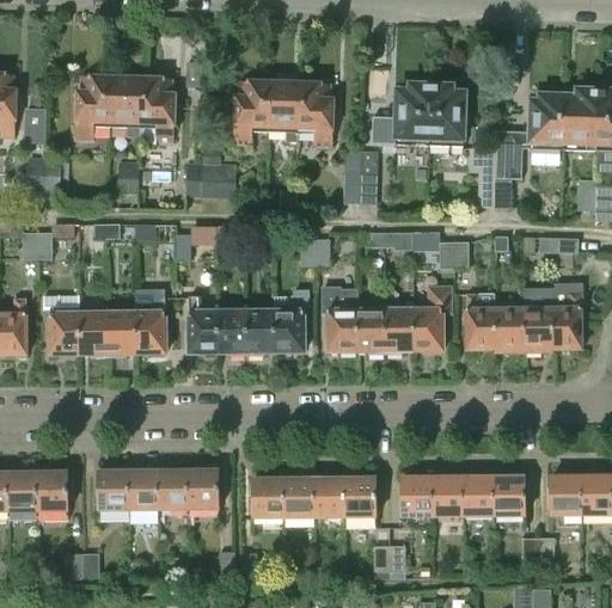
[(185,60),(184,86),(201,87),(201,61),(185,60)]
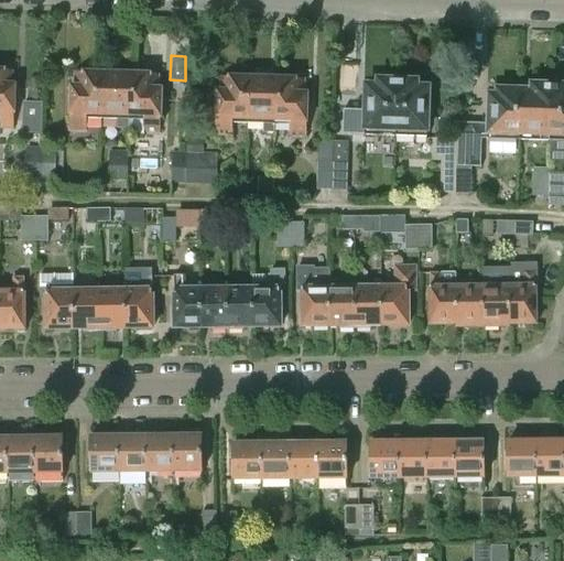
[(0,126),(13,127),(14,83),(10,83),(10,69),(0,68),(0,126)]
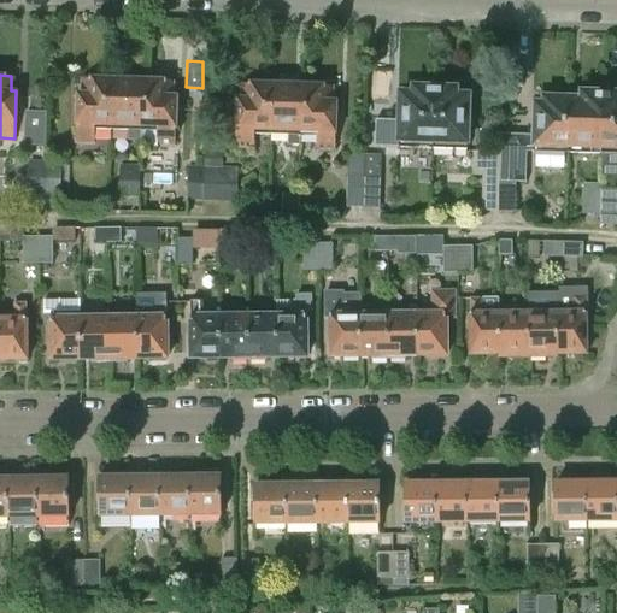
[(111,128),(128,128),(128,139),(141,140),(141,128),(142,101),(145,101),(145,81),(133,80),(130,76),(118,75),(115,78),(111,78),(110,100),(112,100),(111,128)]
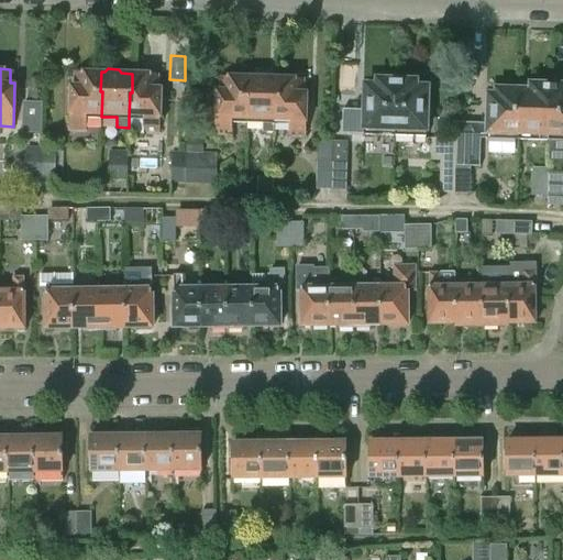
[(87,116),(101,117),(102,91),(100,91),(101,72),(77,72),(77,85),(73,85),(72,129),(87,129),(87,116)]
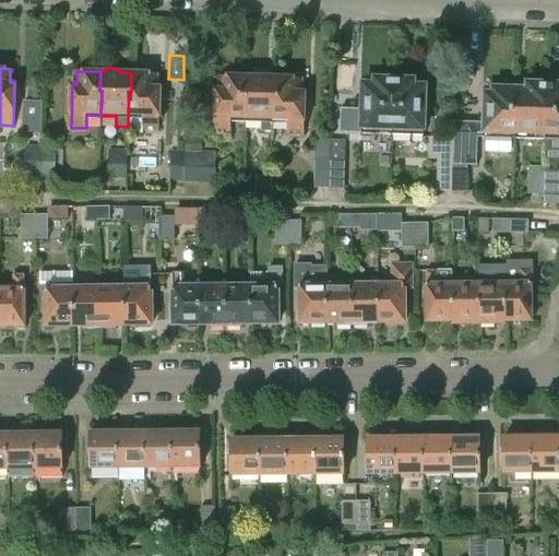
[(277,77),(265,77),(263,73),(251,72),(249,75),(245,75),(244,96),(247,96),(246,120),(273,120),(274,97),(277,97),(277,77)]
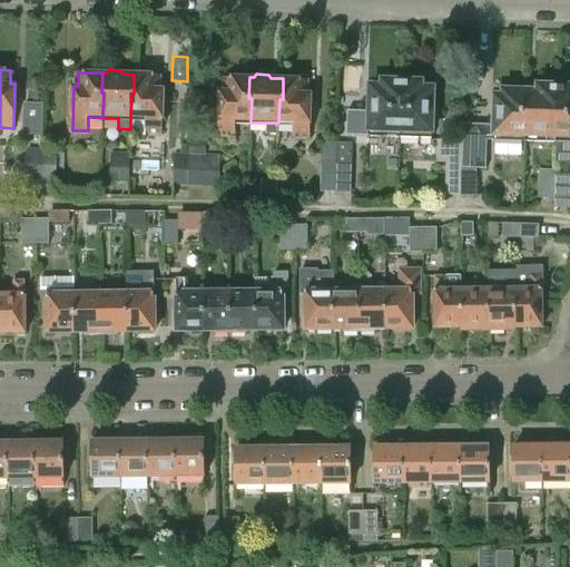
[(158,75),(134,75),(134,94),(131,94),(130,118),(146,119),(146,133),(160,133),(163,89),(158,89),(158,75)]
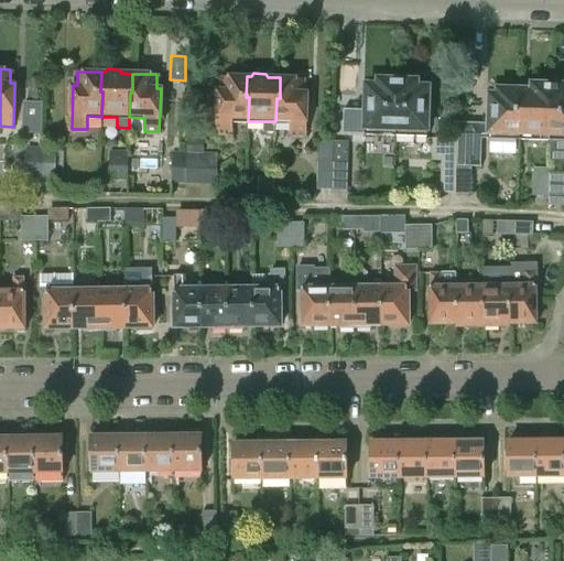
[(232,120),(248,121),(249,97),(246,97),(247,76),(224,76),(223,89),(218,89),(217,133),(232,133),(232,120)]
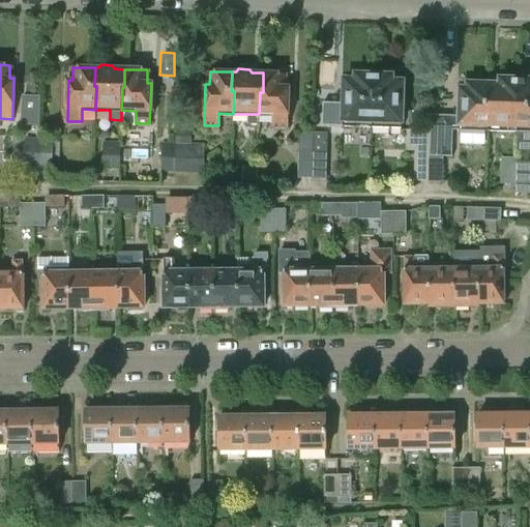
[(285,74),(263,72),(263,92),(260,92),(259,114),(273,115),(272,127),(287,127),(288,87),(284,87),(285,74)]
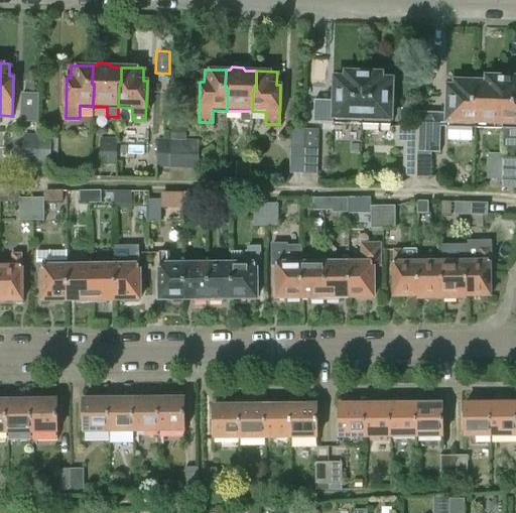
[(335,122),(362,122),(364,72),(347,72),(346,77),(336,77),(335,122)]
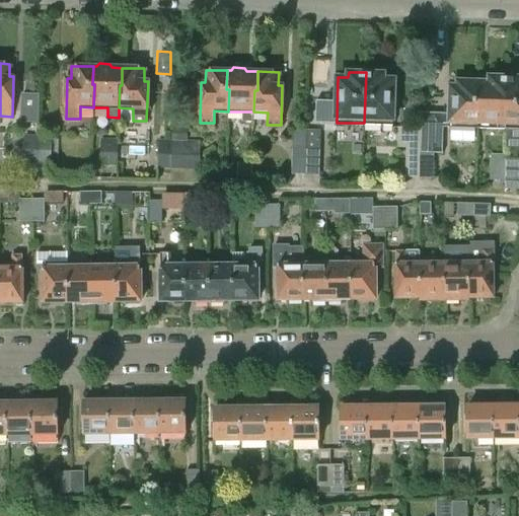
[(384,73),(366,72),(364,123),(393,124),(394,78),(384,78),(384,73)]
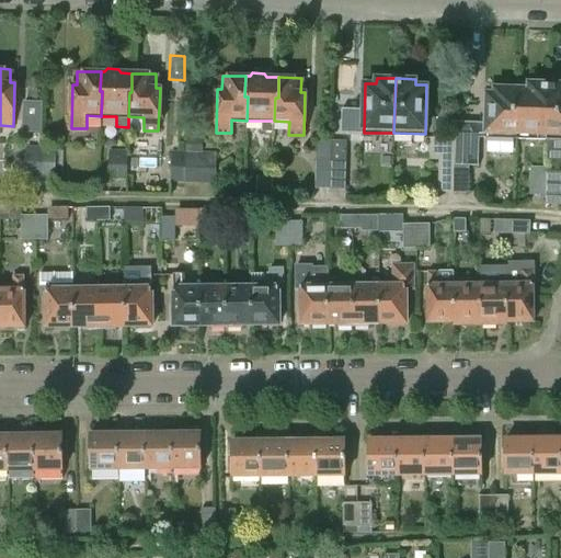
[(518,88),(517,88),(516,137),(546,138),(548,82),(518,82),(518,88)]
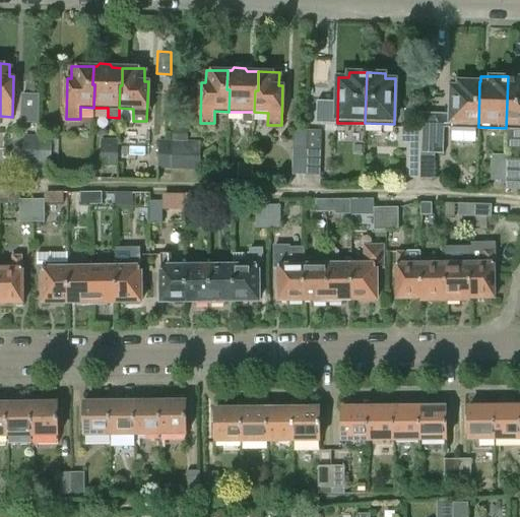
[(519,76),(508,76),(506,128),(519,128),(519,76)]
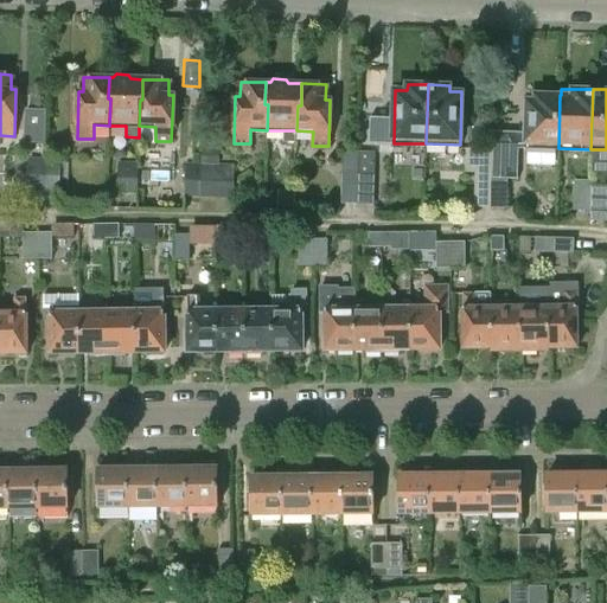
[(526,147),(558,148),(560,95),(536,95),(536,101),(528,100),(526,147)]
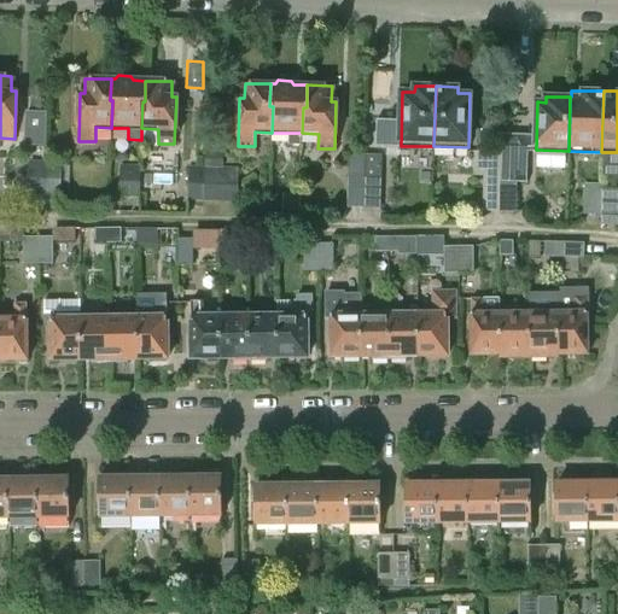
[(47,112),(27,111),(25,134),(46,135),(47,112)]
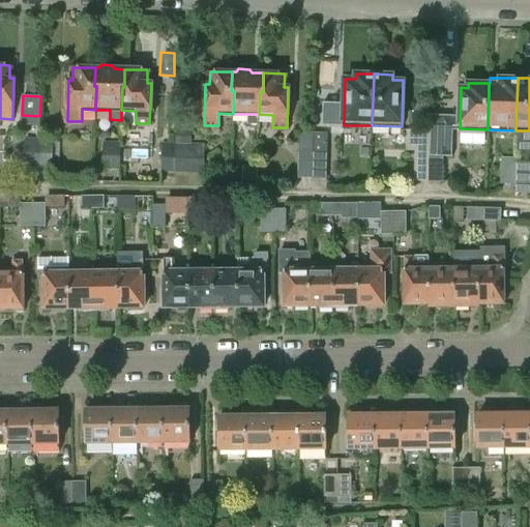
[(176,128),(176,141),(190,142),(190,129),(176,128)]
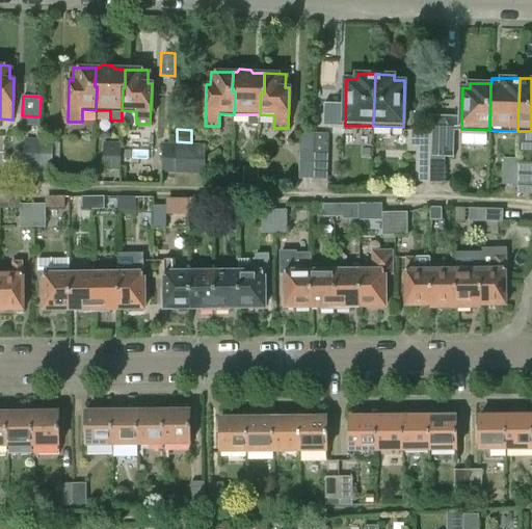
[(315,152),(315,139),(314,139),(314,130),(301,129),(300,176),(314,176),(315,152)]
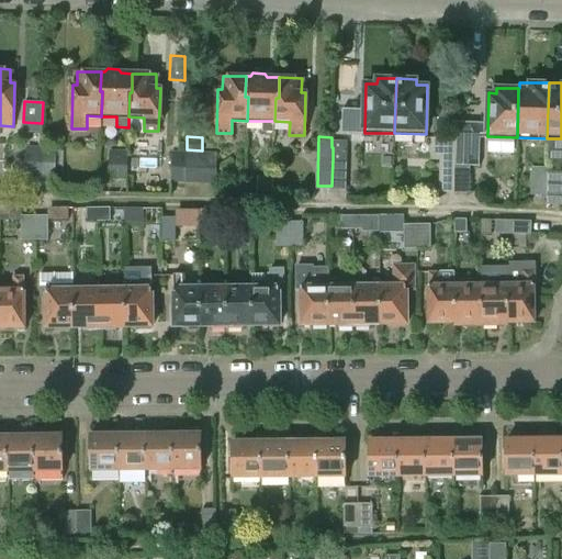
[(454,190),(457,137),(431,137),(430,157),(441,157),(440,190),(454,190)]
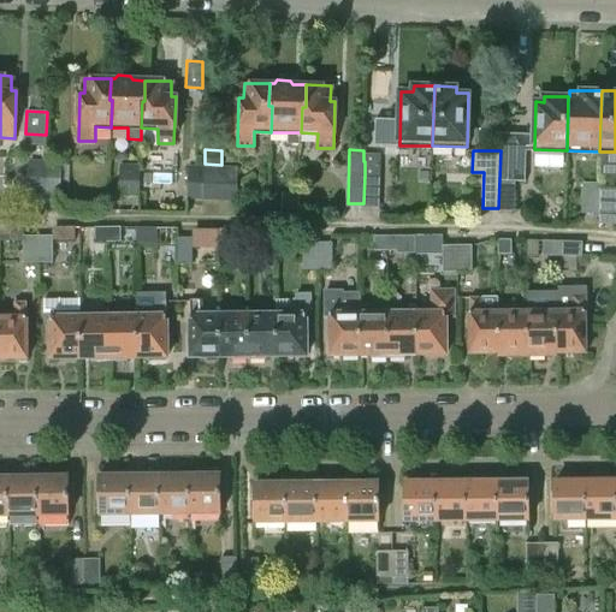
[(501,150),(498,208),(514,208),(514,182),(520,180),(520,150),(501,150)]
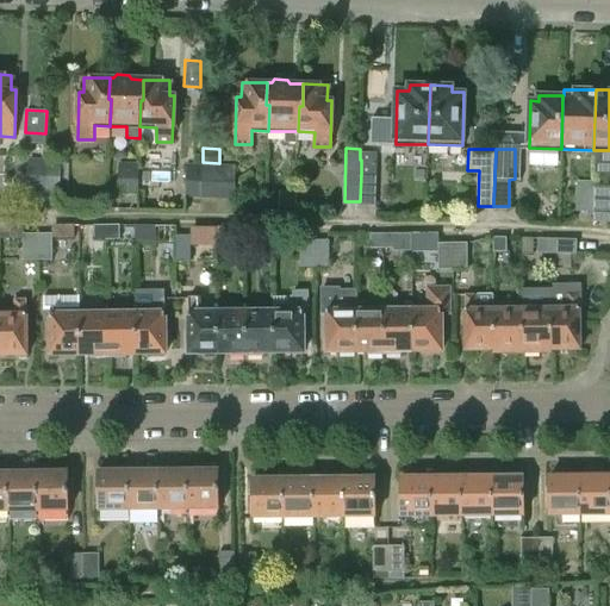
[(44,189),(45,157),(30,157),(29,188),(44,189)]
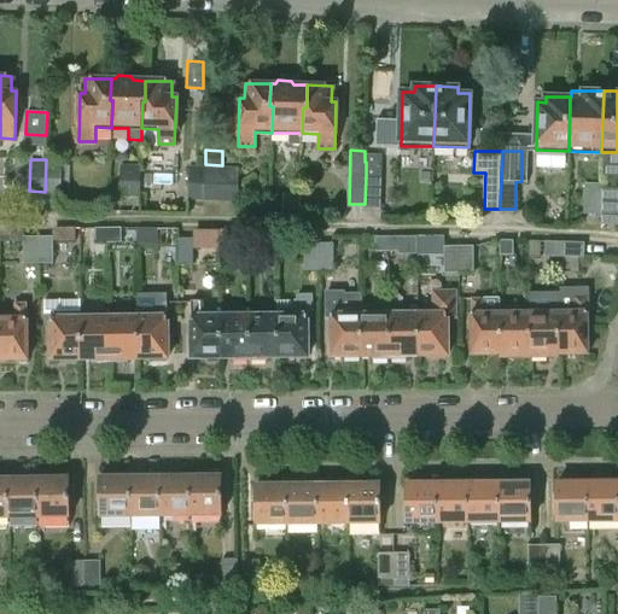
[(46,159),(45,192),(60,192),(60,161),(46,159)]
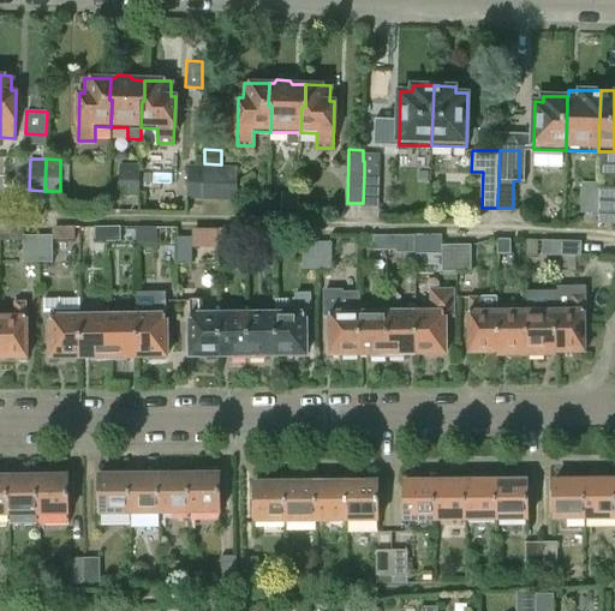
[(364,161),(364,175),(363,203),(378,204),(378,161),(364,161)]
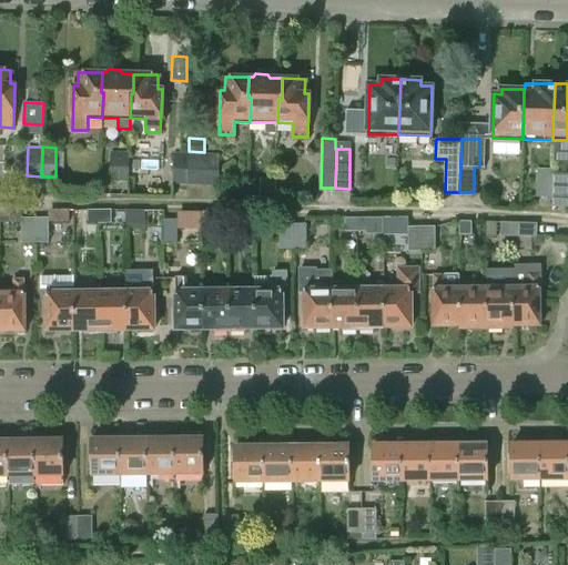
[(111,151),(111,179),(129,180),(129,151),(111,151)]
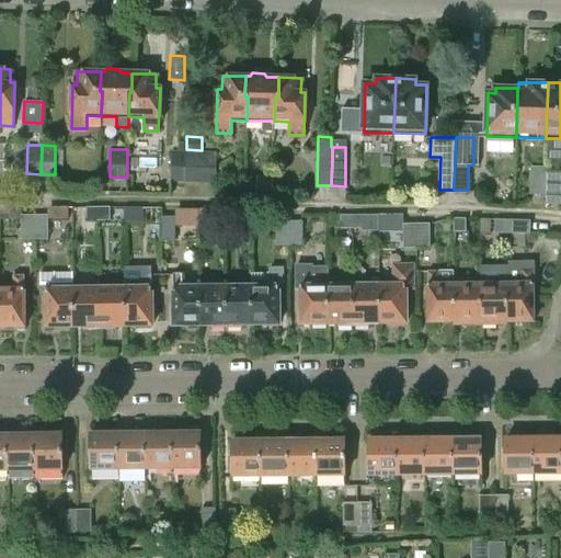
[(171,178),(184,179),(186,149),(173,149),(171,178)]
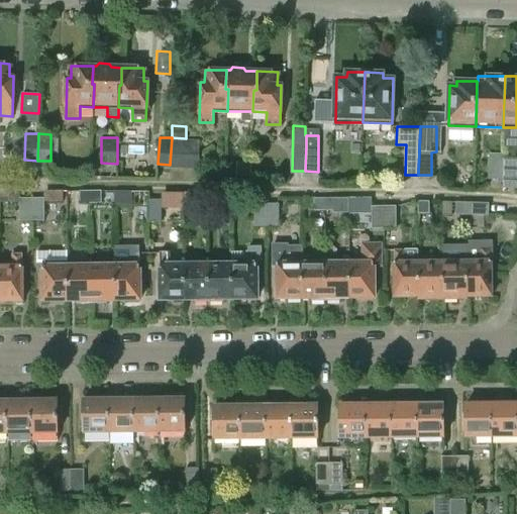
[(186,138),(172,137),(170,165),(198,166),(199,138),(186,138)]
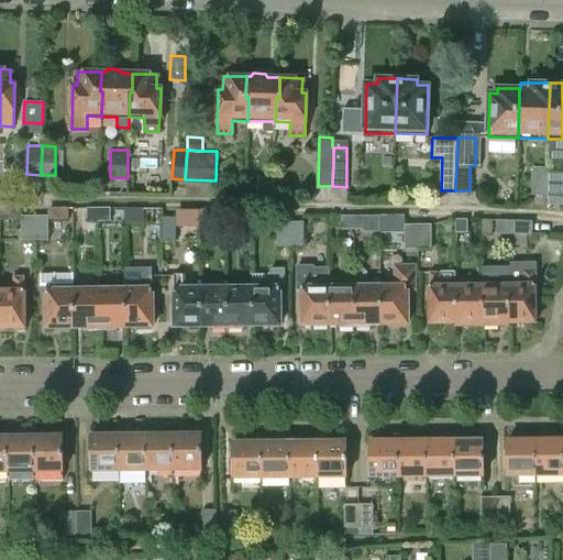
[(547,187),(548,166),(533,166),(533,193),(547,193),(547,187)]
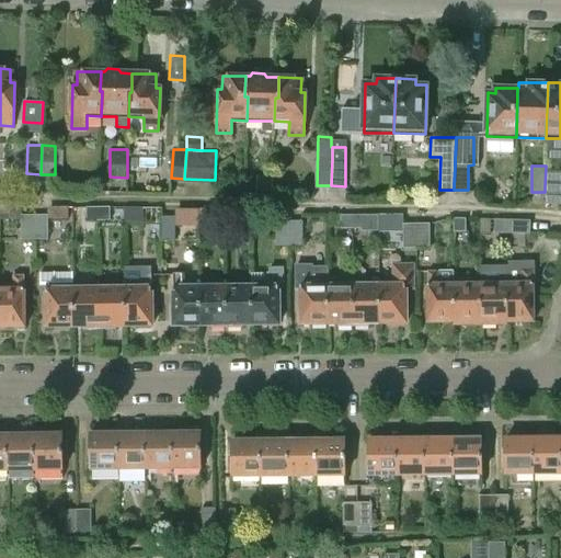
[(256,175),(256,196),(272,196),(273,175),(256,175)]
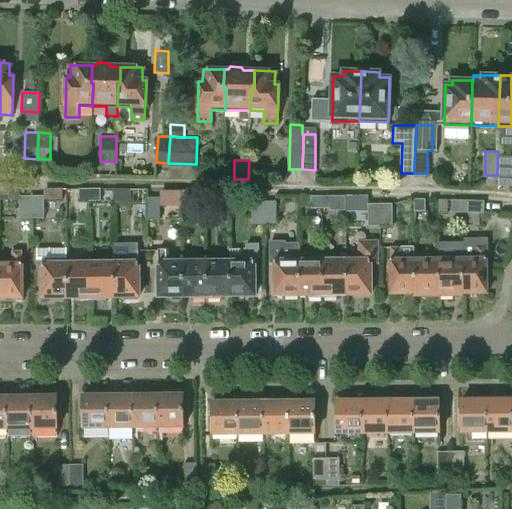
[(511,171),(497,170),(497,175),(497,181),(499,184),(510,184),(511,175),(511,171)]
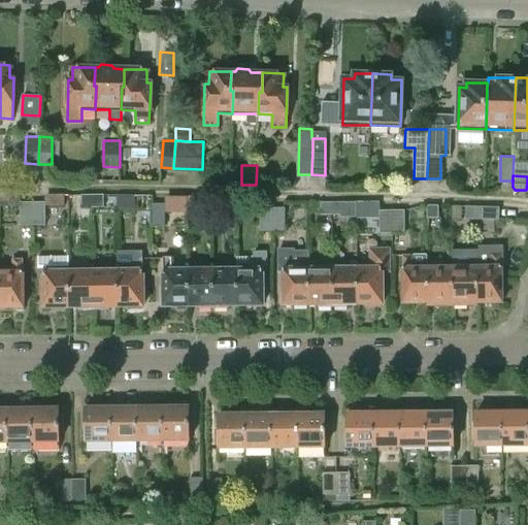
[(0,205),(21,205),(20,201),(20,190),(0,190),(0,205)]
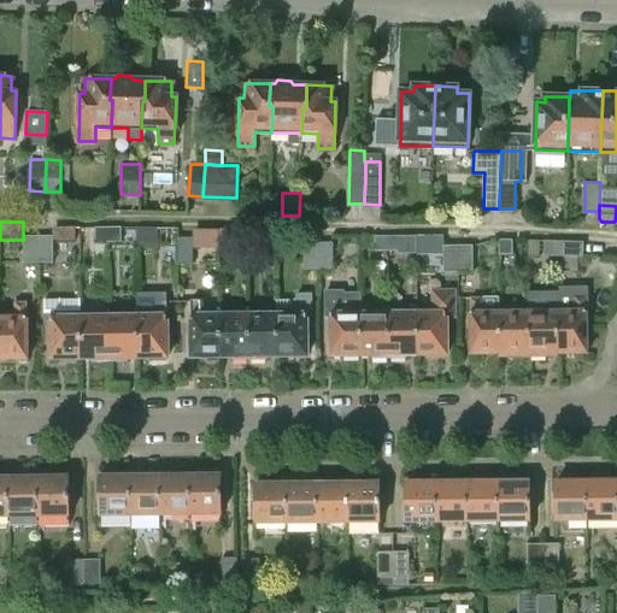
[(121,225),(94,225),(94,241),(121,241),(121,225)]
